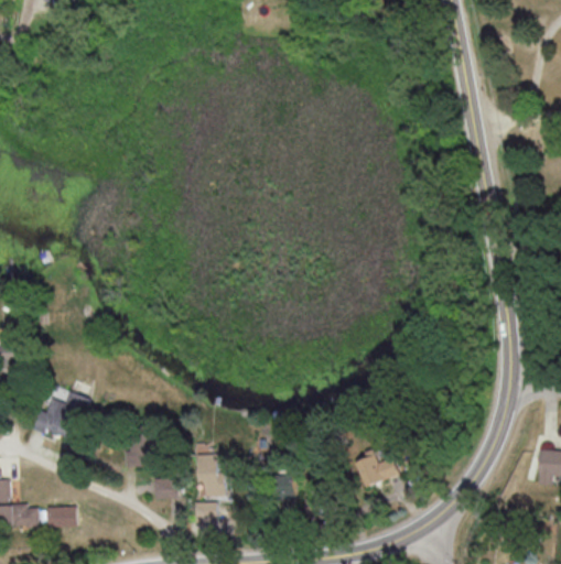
[(64,20),(66,0),(52,0),(50,17),(64,20)]
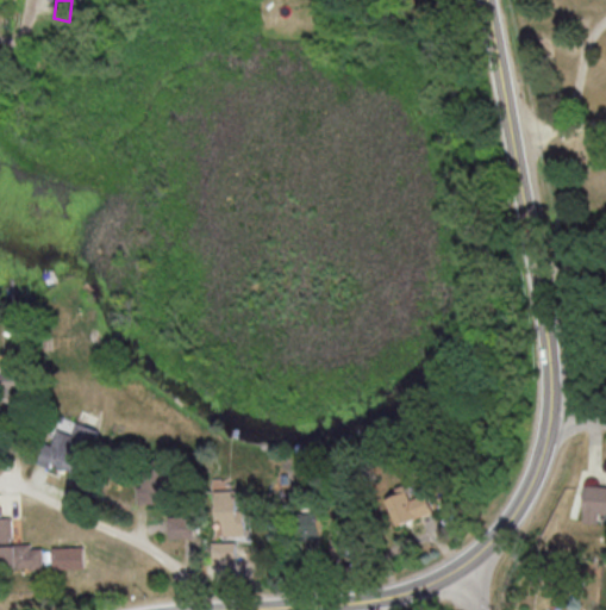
[(49,428),(42,464),(82,472),(92,427),(73,423),(72,433),(49,428)]
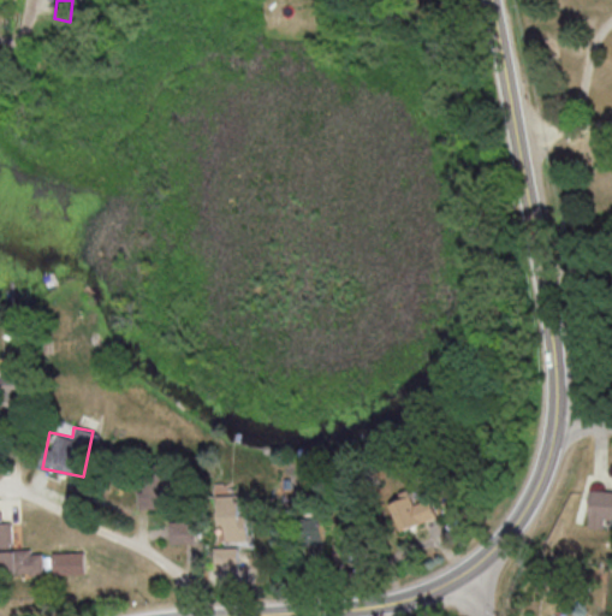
[(587,490),(586,525),(601,525),(601,517),(611,517),(611,486),(611,490),(587,490)]
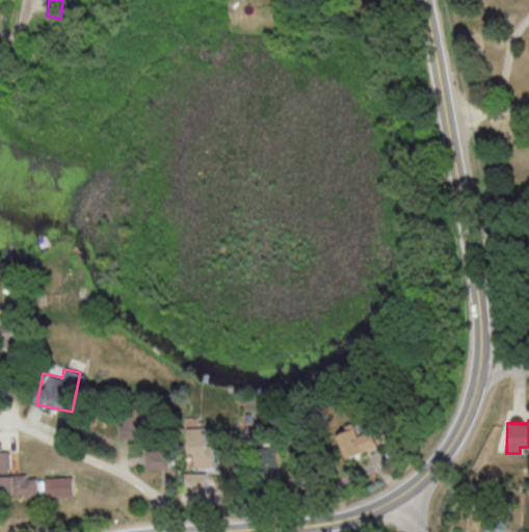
[(192,467),(212,467),(211,441),(206,441),(206,426),(185,427),(186,453),(191,453),(192,467)]
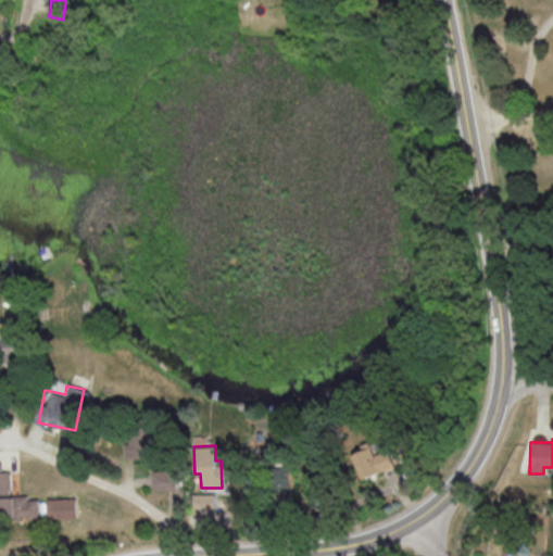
[(371,455),(367,447),(350,455),(360,479),(392,465),(386,449),(371,455)]
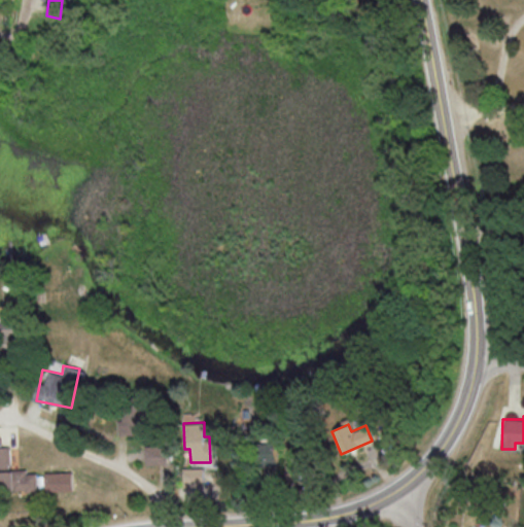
[(255,443),(256,475),(275,475),(274,442),(255,443)]
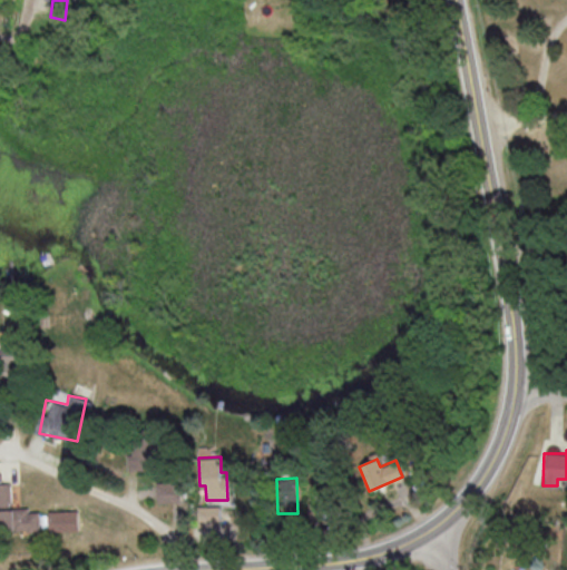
[(8,508),(8,483),(0,482),(0,530),(37,530),(37,511),(26,511),(26,508),(8,508)]
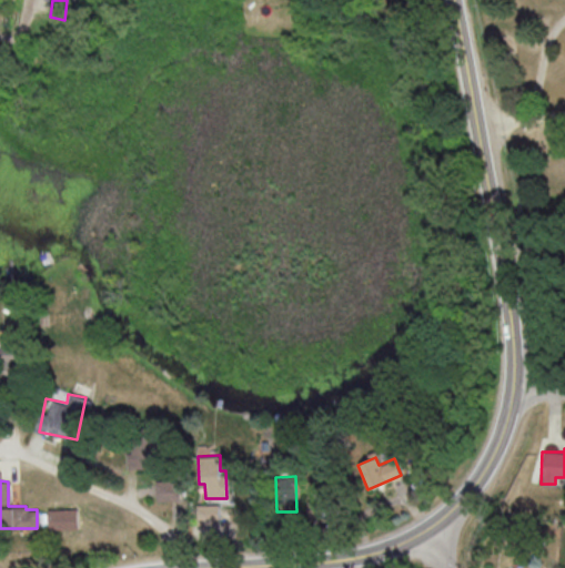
[(154,500),(179,500),(178,480),(154,480),(154,500)]
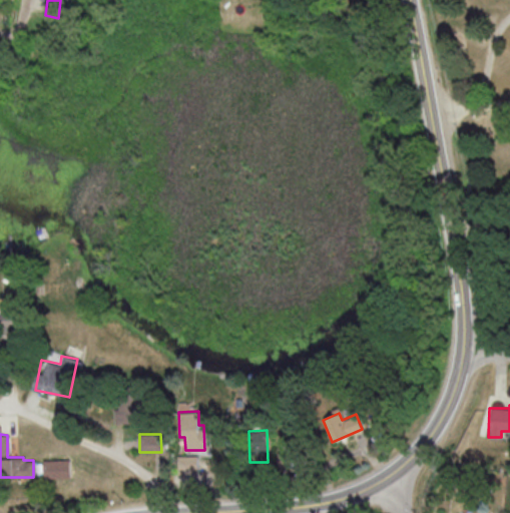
[(41,460),(42,478),(68,478),(68,459),(41,460)]
